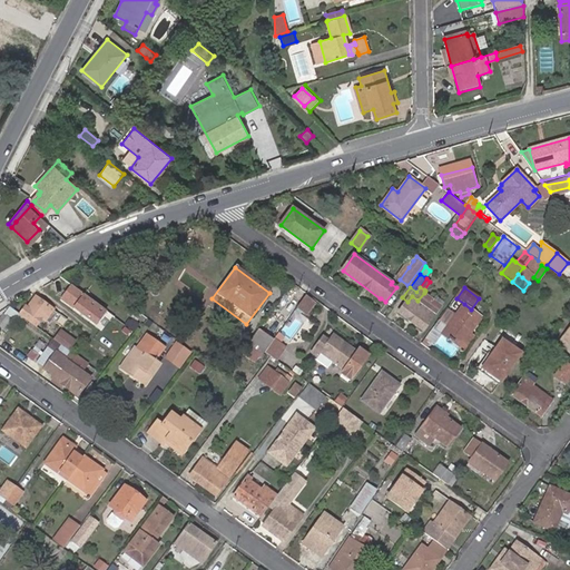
[(91,301),(82,293),(74,305),(82,312),(91,301)]
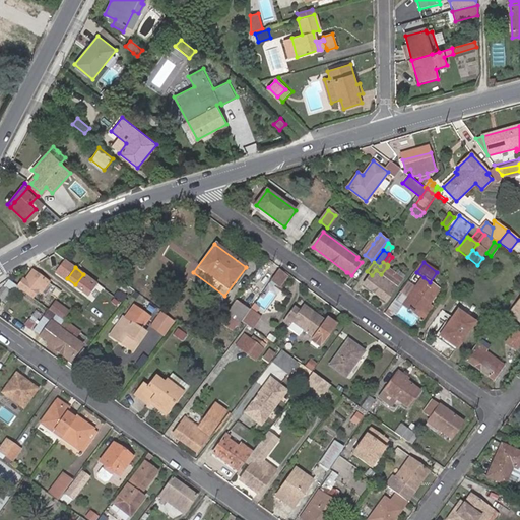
[(269,279),(278,286),(287,273),(278,267),(269,279)]
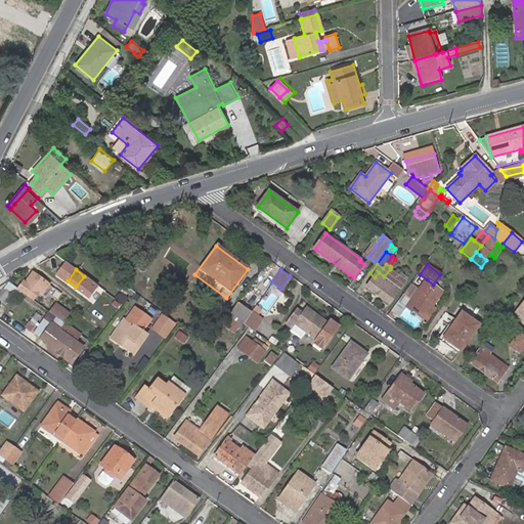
[(379,272),(375,277),(366,288),(390,304),(401,289),(406,282),(390,269),(384,276),(379,272)]
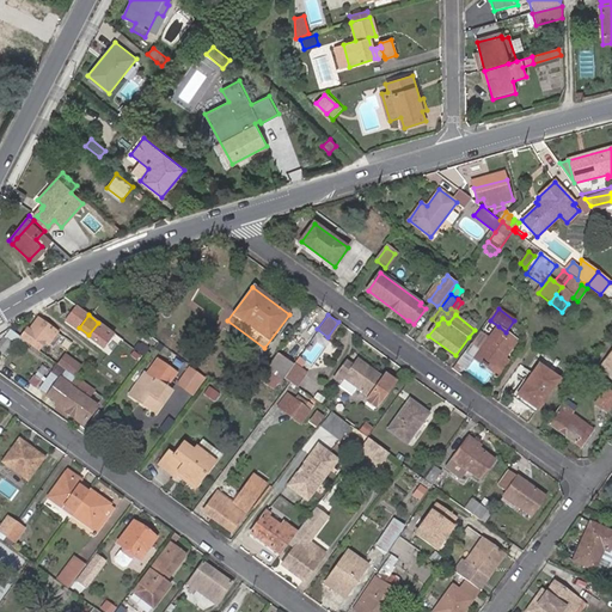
[(26,328),(19,337),(35,349),(42,341),(47,343),(55,332),(36,318),(28,330),(26,328)]
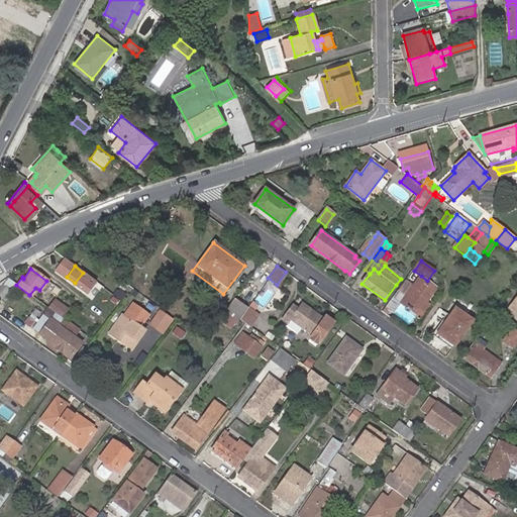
[(417,314),(426,303),(437,288),(427,281),(421,276),(406,296),(401,303),(417,314)]
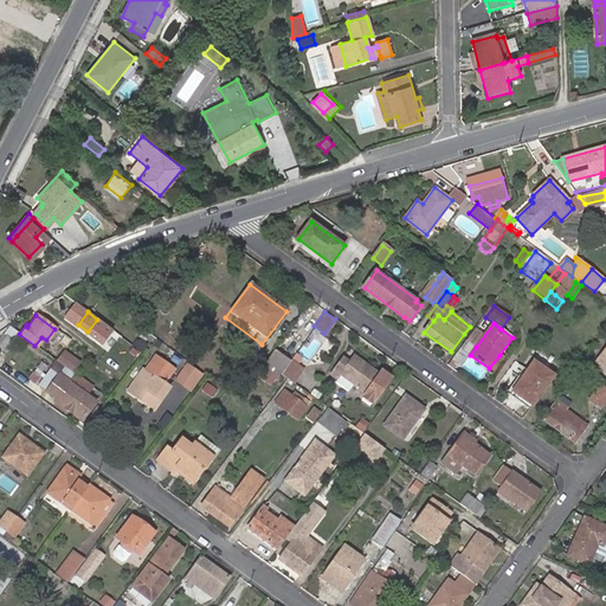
[(58,331),(55,329),(46,340),(49,342),(50,342),(58,331)]
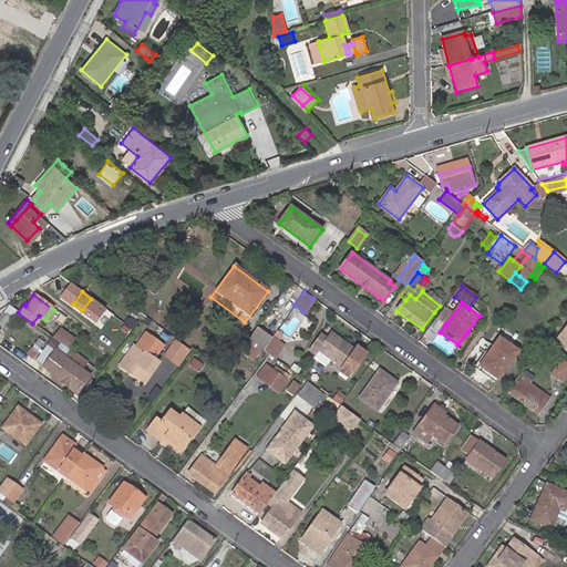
[(445,325),(453,313),(445,308),(437,319),(445,325)]
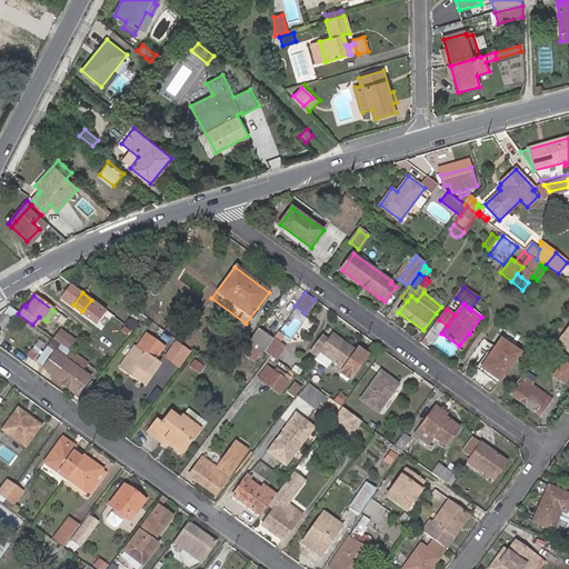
[(568,327),(559,341),(568,347),(568,327)]
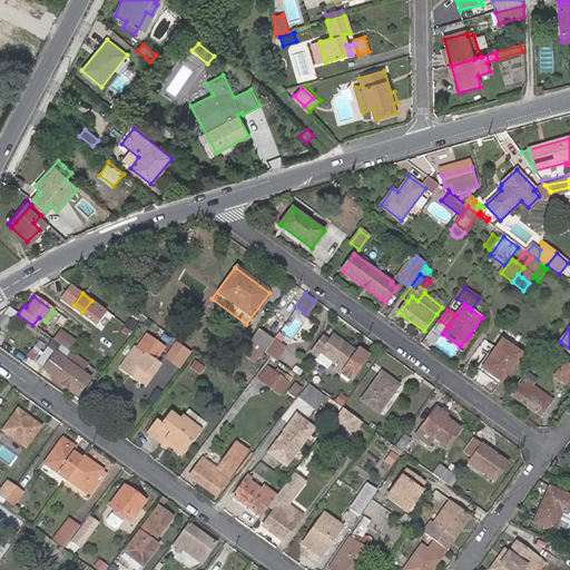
[(247,340),(262,350),(271,337),(256,328),(247,340)]
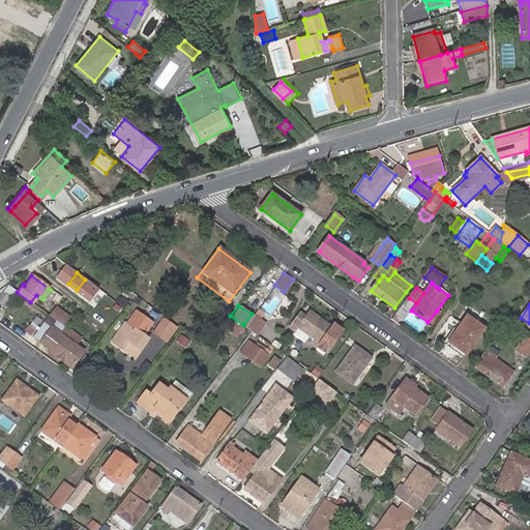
[(49,315),(62,325),(68,318),(54,307),(49,315)]
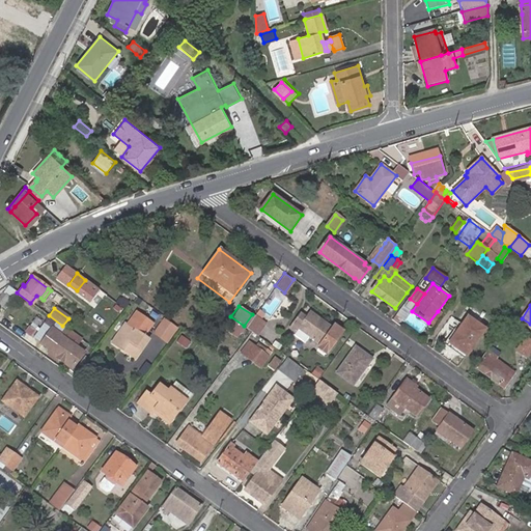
[(138,309),(128,323),(127,322),(112,340),(119,345),(130,353),(131,352),(137,356),(141,351),(152,336),(146,331),(154,322),(138,309)]
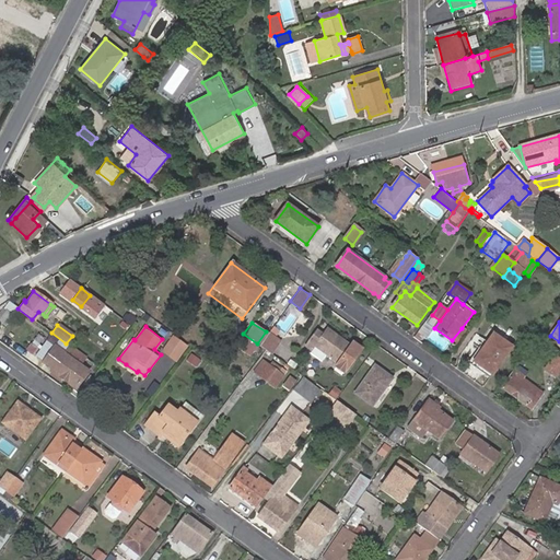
[(422,327),(417,334),(423,339),(429,331),(422,327)]
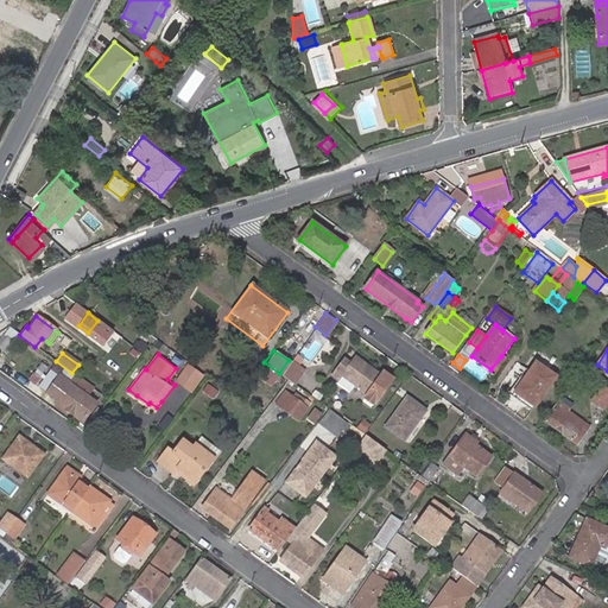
[(506,360),(501,356),(491,369),(496,373),(506,360)]
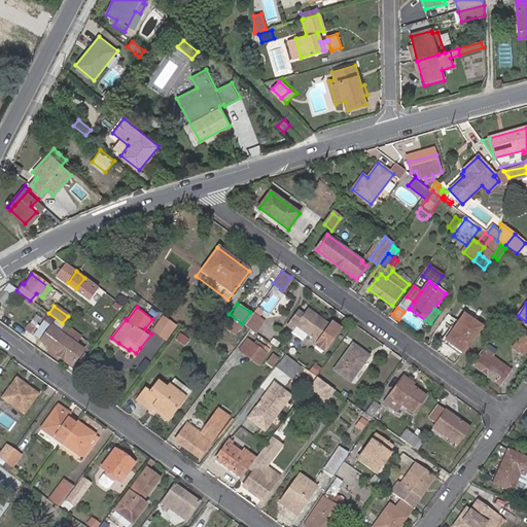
[(302,337),(305,334),(316,342),(313,346),(321,352),(339,329),(331,323),(328,326),(307,310),(302,315),(297,311),(286,325),(302,337)]
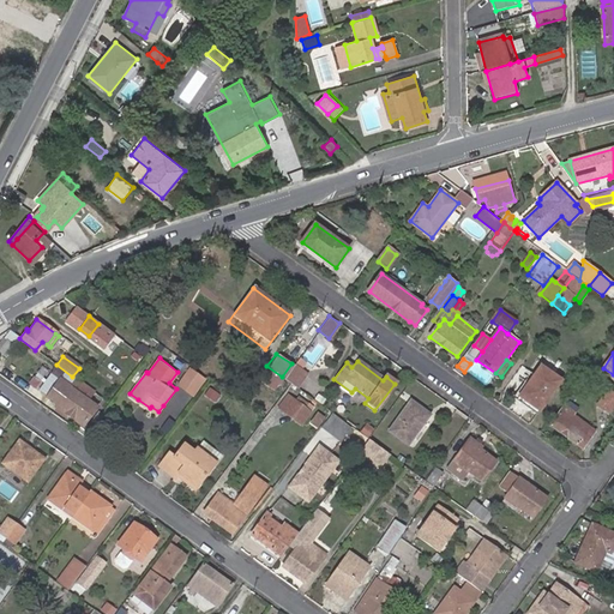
[(292,363),(282,377),(296,386),(306,373),(293,362),(292,363)]
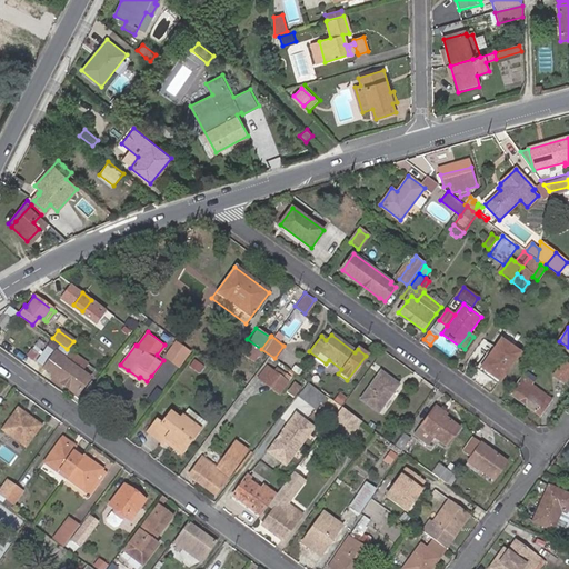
[(179,367),(190,351),(177,341),(166,356),(179,367)]
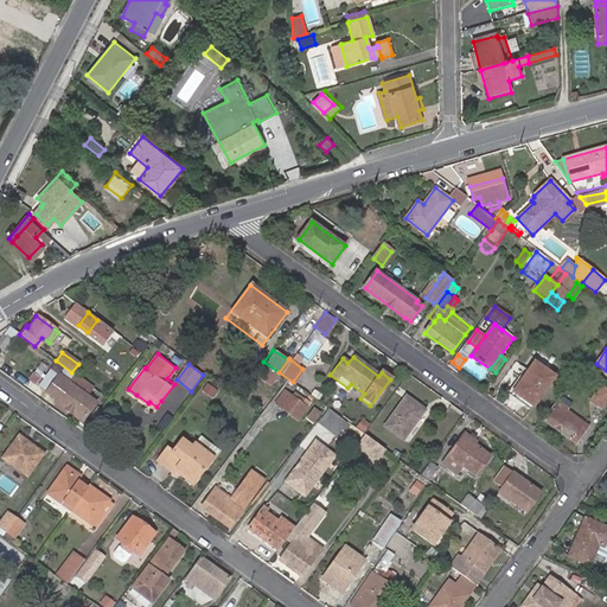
[(535,407),(556,377),(537,364),(516,394),(535,407)]
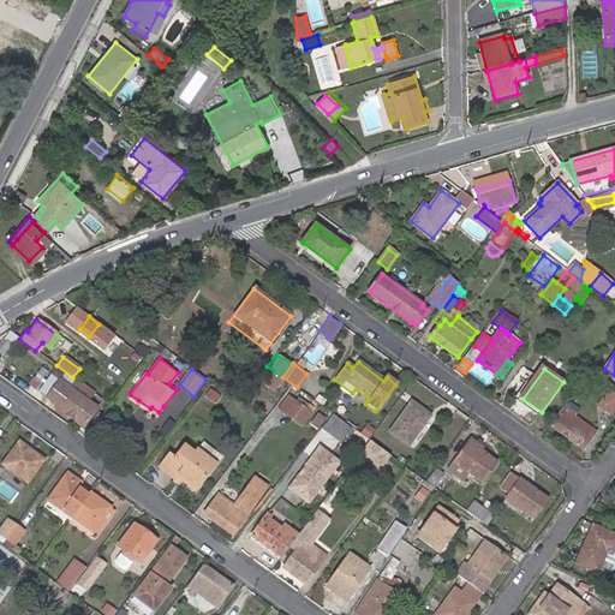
[(96,406),(87,399),(70,387),(60,380),(47,396),(58,404),(55,406),(82,425),(96,406)]
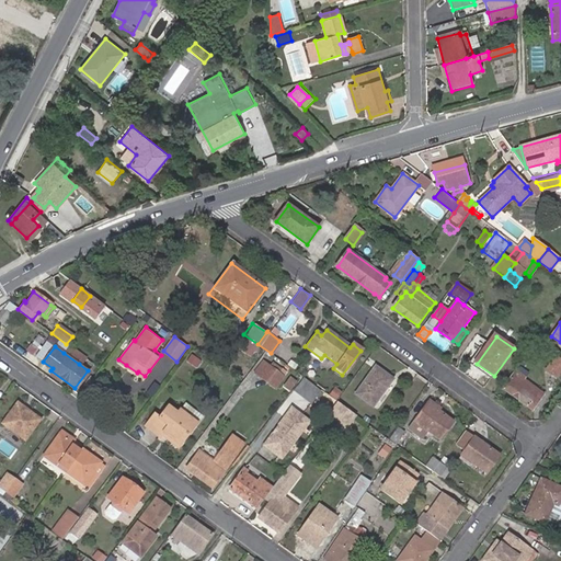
[(79,364),(83,357),(68,346),(64,353),(79,364)]
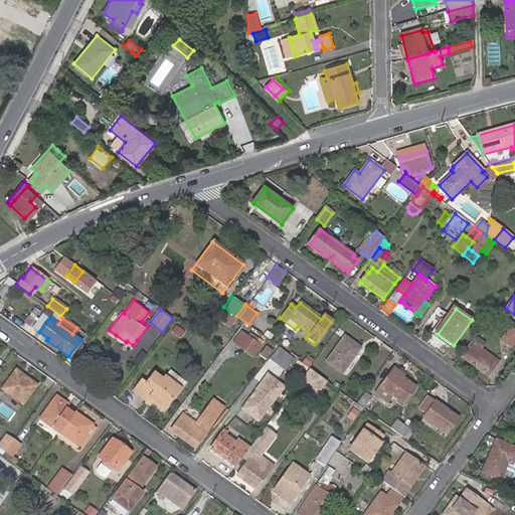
[(512,347),(514,342),(514,328),(512,327),(503,340),(512,347)]
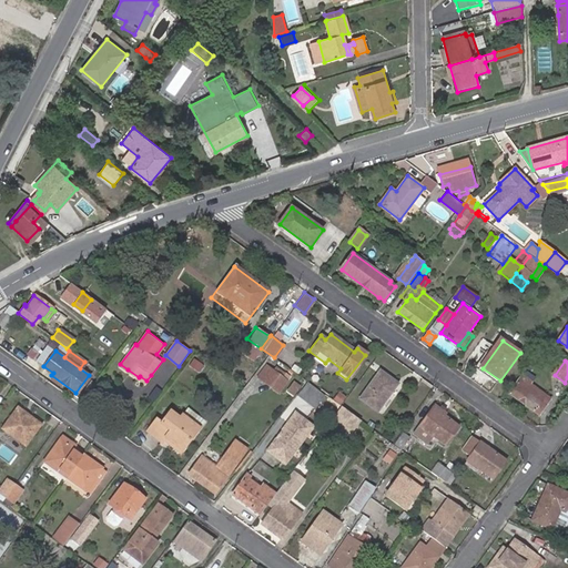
[(266,385),(275,372),(265,364),(255,377),(266,385)]
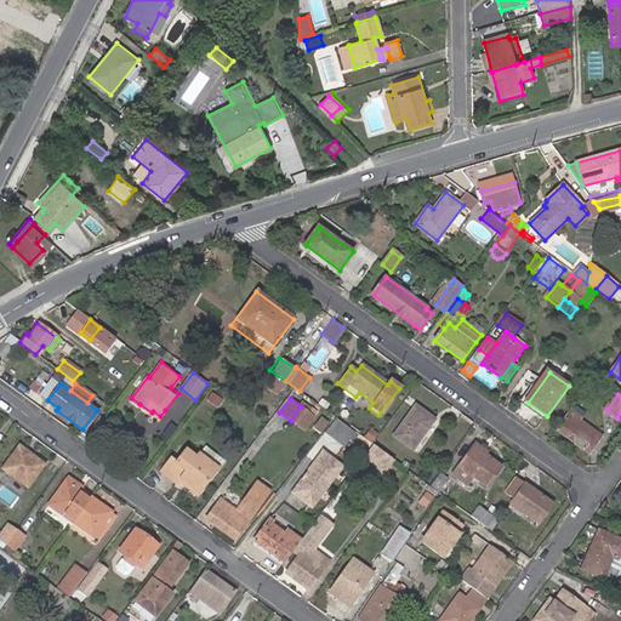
[(414,405),(391,434),(409,448),(431,419),(414,405)]
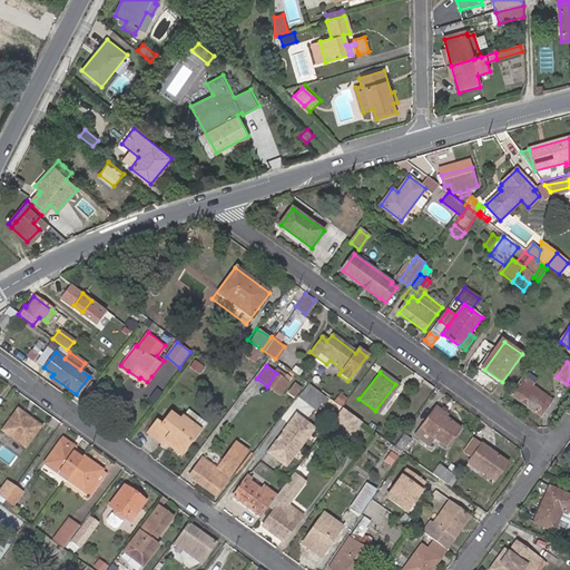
[(279,394),(288,382),(276,373),(267,386),(279,394)]
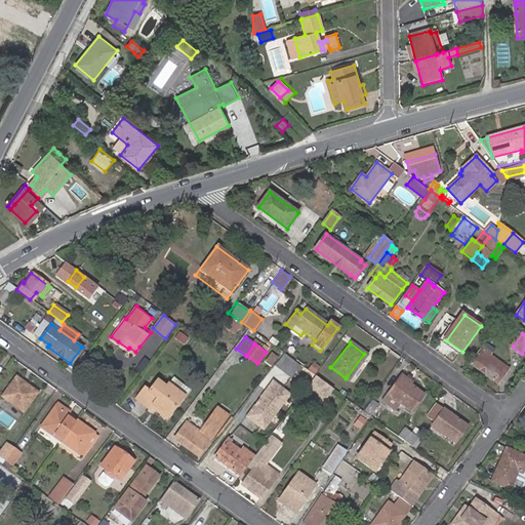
[(472,364),(483,372),(489,364),(485,361),(490,354),(491,356),(495,350),(486,344),(472,364)]
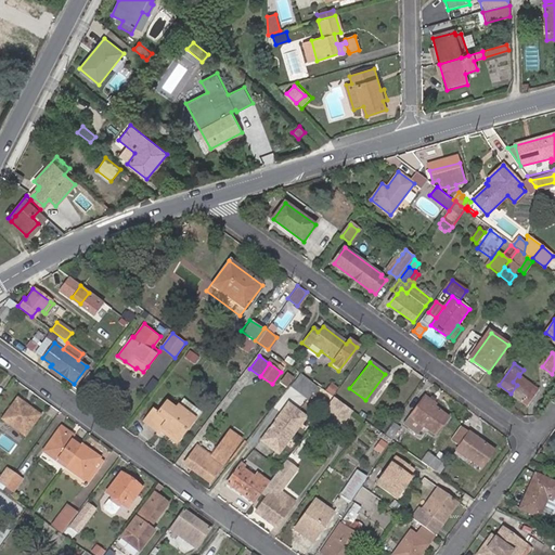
[(279,382),(284,386),(292,376),(285,372),(279,382)]
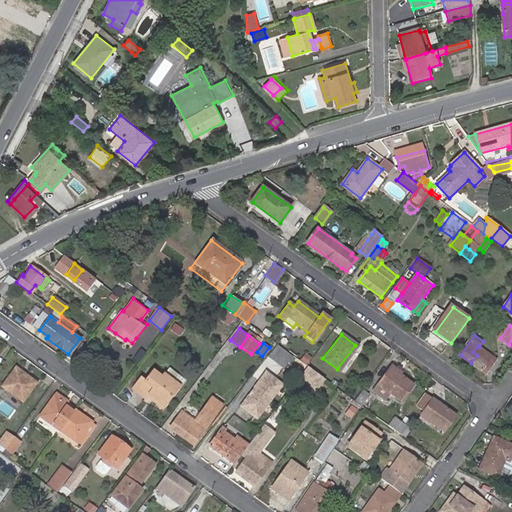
[(290,355),(274,343),(266,353),(282,366),(290,355)]
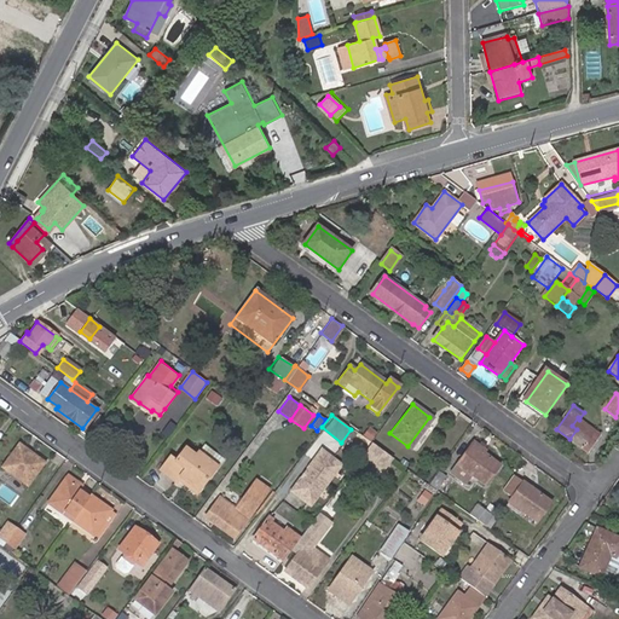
[(577,429),(570,439),(589,452),(601,434),(579,420),(578,417),(572,426),(577,429)]
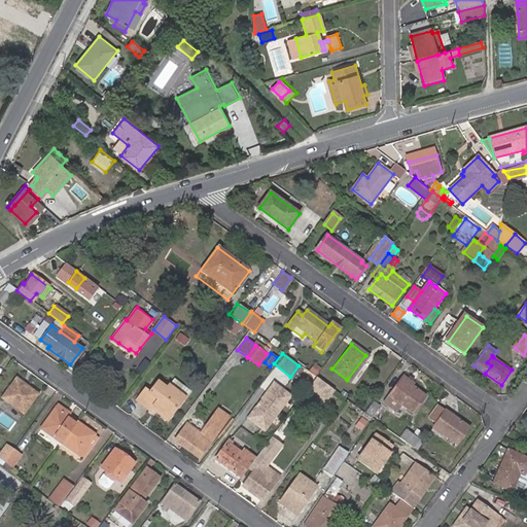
[(185,364),(197,372),(202,364),(191,357),(185,364)]
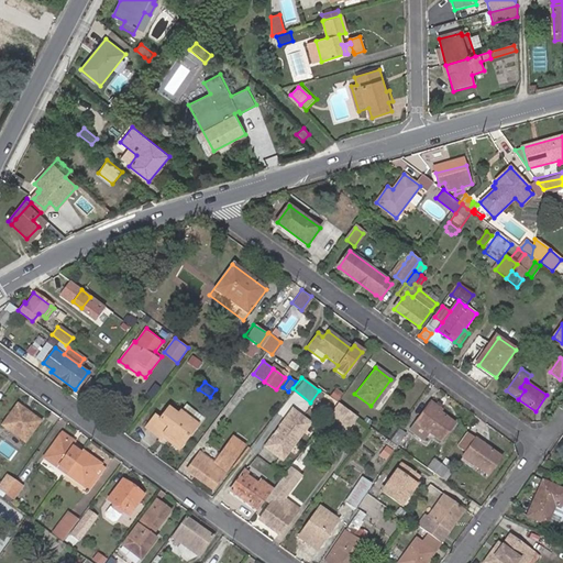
[(340,403),(331,416),(350,429),(360,416),(340,403)]
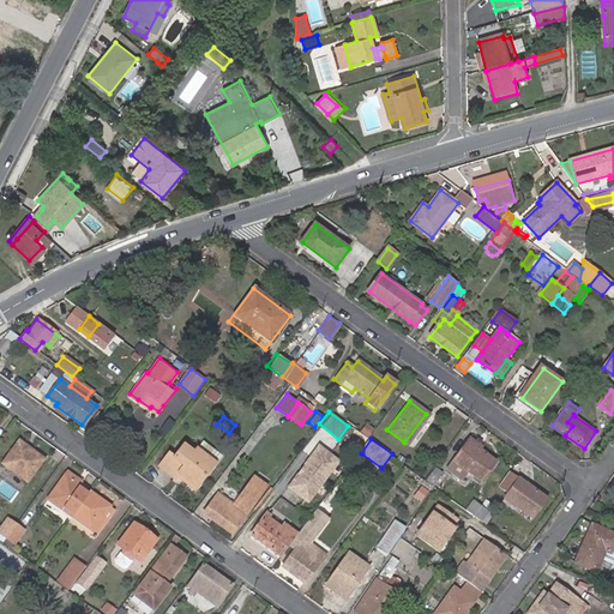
[(469,439),(468,441),(453,462),(480,481),(494,461),(477,449),(479,446),(469,439)]
